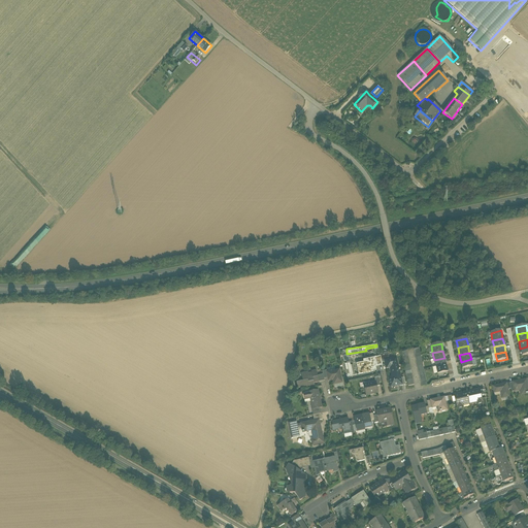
[(388,355),(381,357),(382,363),(385,362),(385,361),(389,360),(388,355)]
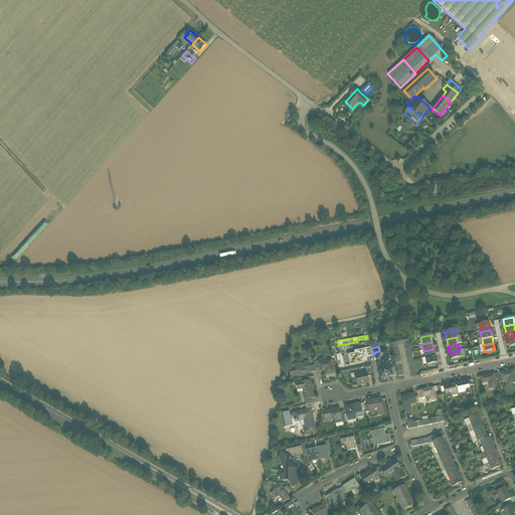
[(348,355),(350,365),(363,362),(363,361),(366,360),(365,357),(366,357),(364,349),(364,350),(360,351),(360,353),(348,355)]
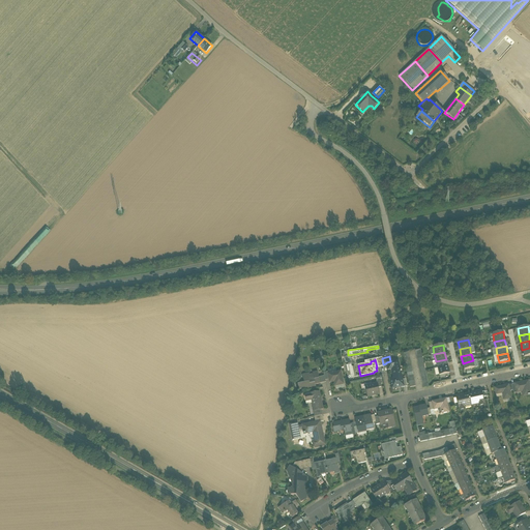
[(436,361),(437,369),(447,366),(446,359),(436,361)]
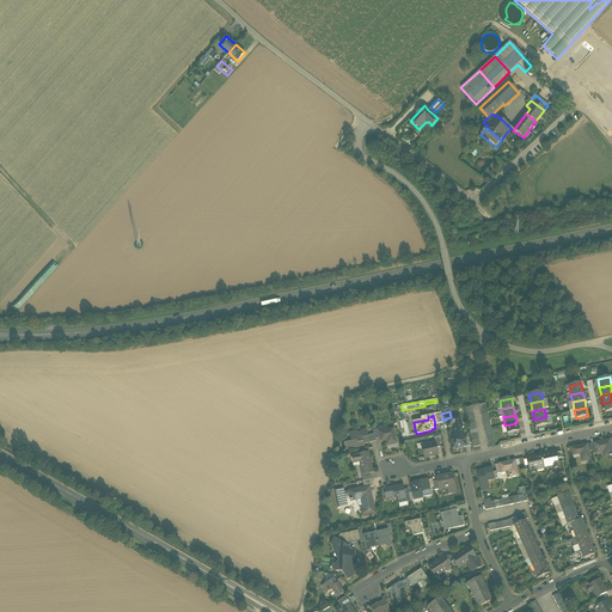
[(454,438),(454,439),(464,436),(459,416),(451,417),(446,418),(446,420),(448,428),(452,427),(454,438)]
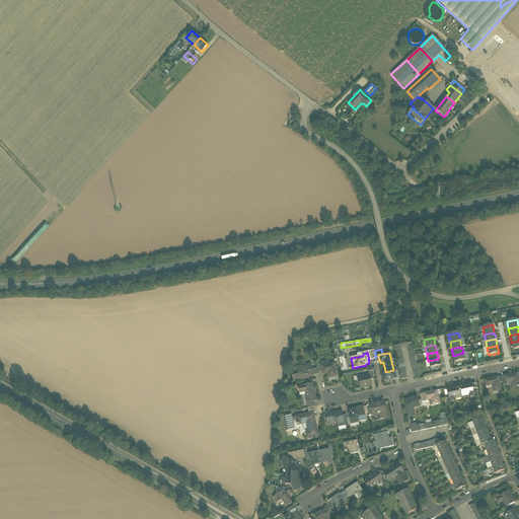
[(464,360),(463,353),(453,356),(454,362),(464,360)]
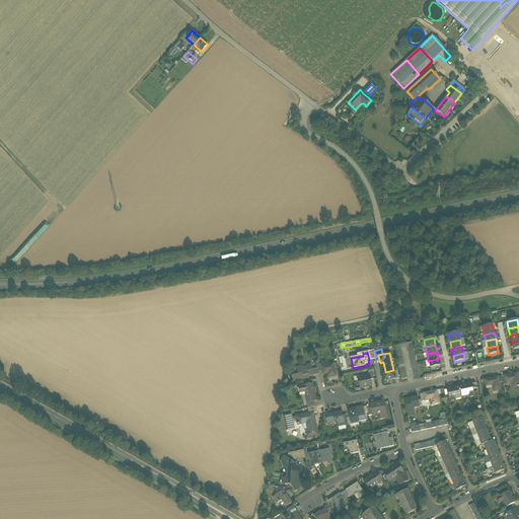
[(347,358),(344,359),(344,357),(339,357),(340,364),(343,363),(343,369),(349,368),(347,358)]
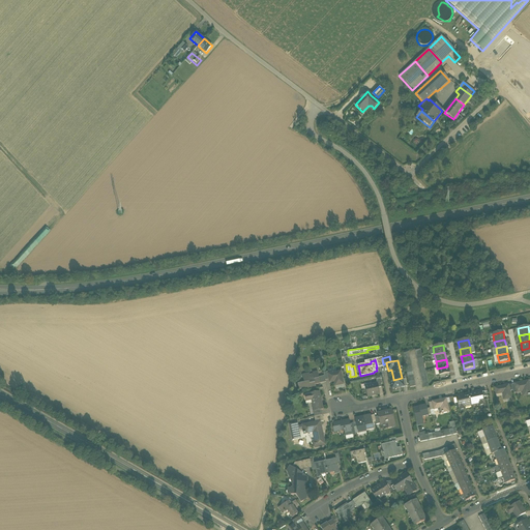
[(449,374),(447,366),(437,369),(439,376),(449,374)]
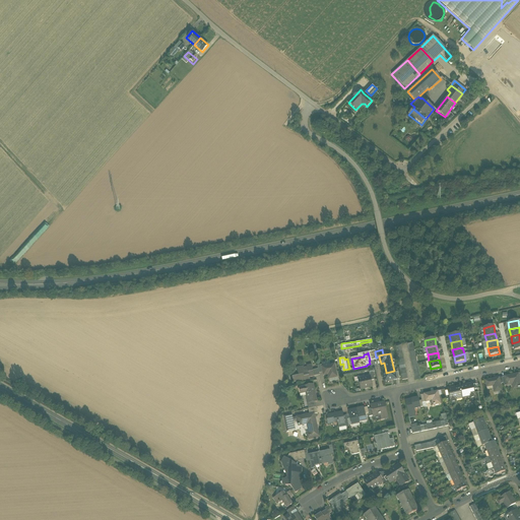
[(322,367),(323,372),(327,372),(327,375),(328,379),(337,377),(334,364),(322,367)]
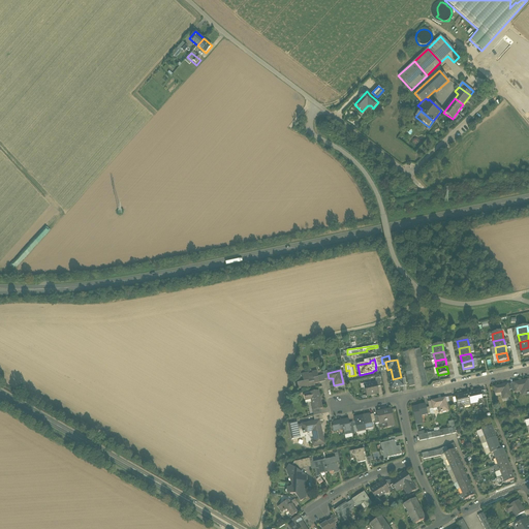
[(297,384),(298,389),(309,386),(314,385),(314,384),(319,383),(317,377),(316,372),(302,375),(303,382),(297,384)]
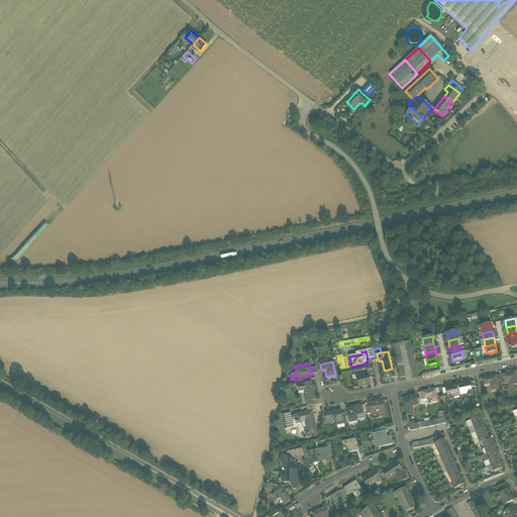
[(392,371),(392,369),(384,371),(384,370),(381,371),(383,380),(393,377),(392,371)]
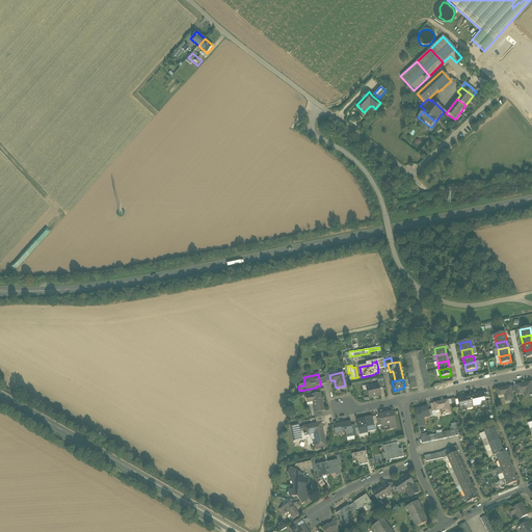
[(526,393),(527,398),(531,396),(531,392),(530,382),(516,386),(517,395),(526,393)]
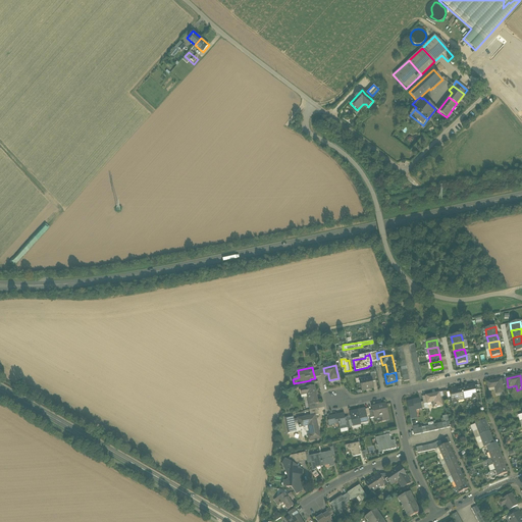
[(359,380),(361,390),(374,388),(372,382),(371,378),(359,380)]
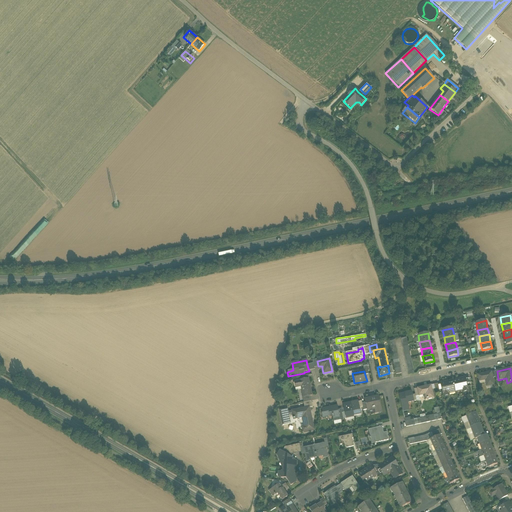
[(485,378),(486,386),(494,384),(492,378),(491,372),(478,375),(479,380),(485,378)]
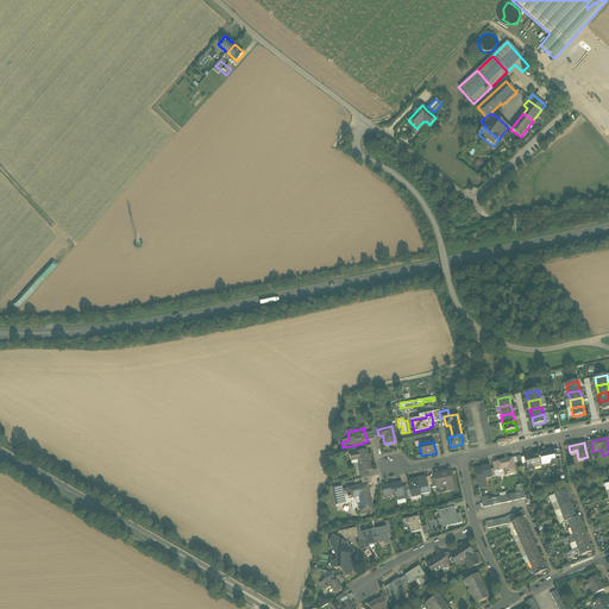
[(553,450),(539,453),(541,464),(548,462),(550,466),(556,465),(556,460),(554,458),(553,451),(553,450)]
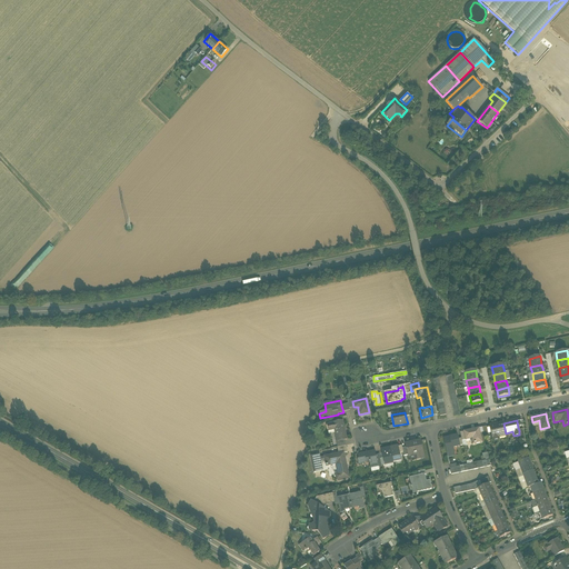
[(337,441),(337,442),(345,440),(347,440),(342,421),(332,423),(327,425),(328,432),(335,431),(337,441)]
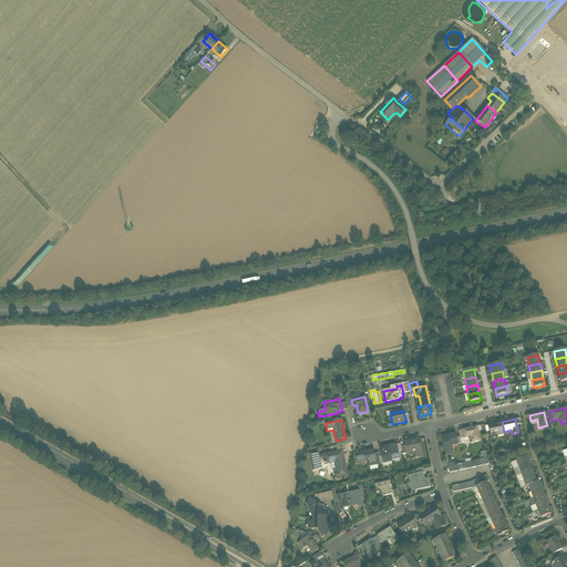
[(496,433),(504,432),(502,422),(487,424),(491,439),(497,437),(496,433)]
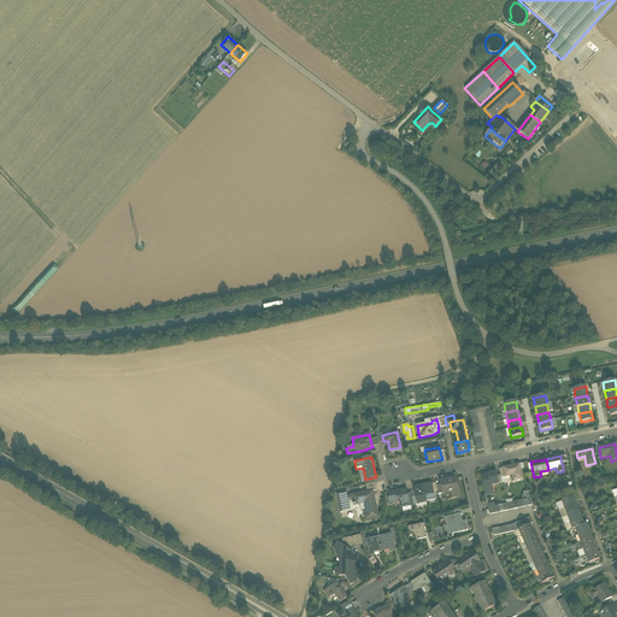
[(510,476),(511,482),(522,480),(518,465),(503,469),(504,477),(510,476)]
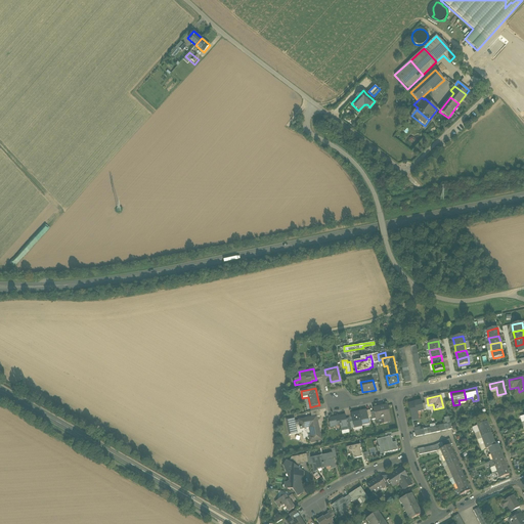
[(408,403),(412,421),(418,420),(417,412),(423,411),(422,405),(421,401),(408,403)]
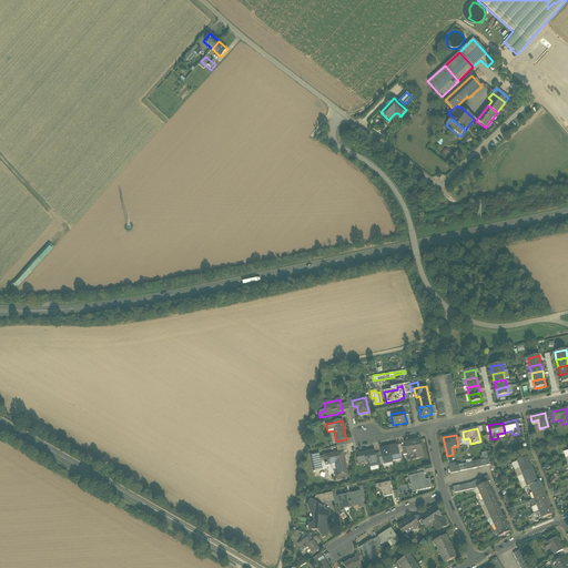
[(415,453),(416,458),(424,457),(419,439),(404,443),(405,447),(406,455),(415,453)]
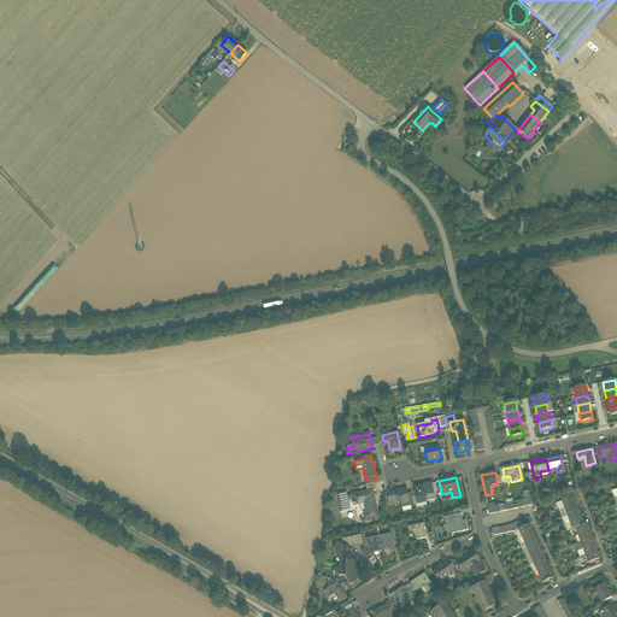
[(432,483),(423,486),(425,501),(434,500),(433,492),(432,485),(432,483)]
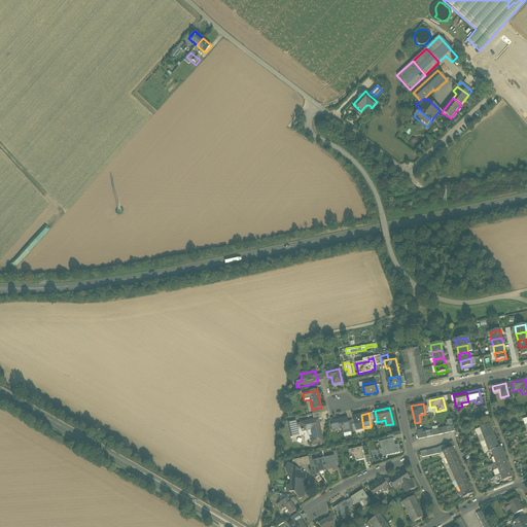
[(356,430),(363,428),(361,415),(353,417),(354,424),(356,430)]
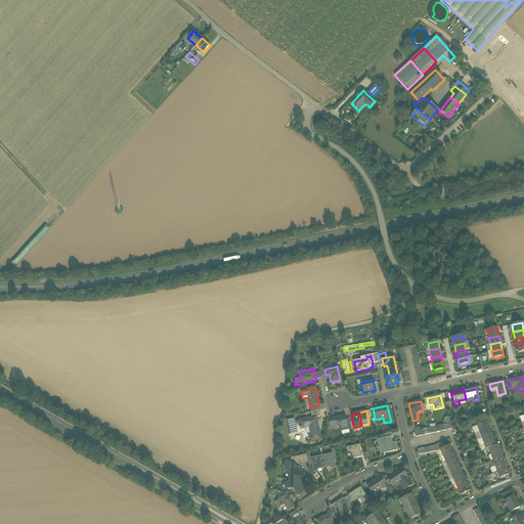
[(340,426),(341,431),(348,429),(346,420),(345,416),(330,419),(331,423),(329,423),(330,428),(340,426)]
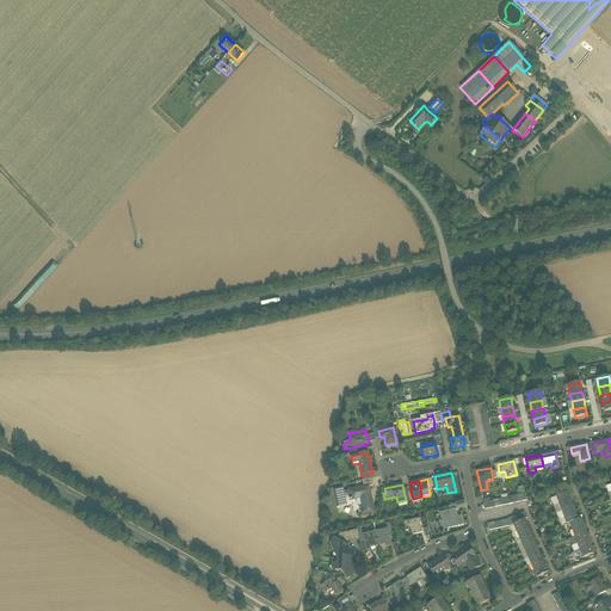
[(360,510),(362,516),(374,513),(370,498),(369,493),(368,487),(363,488),(344,492),(344,494),(349,493),(351,500),(360,498),(363,510),(360,510)]
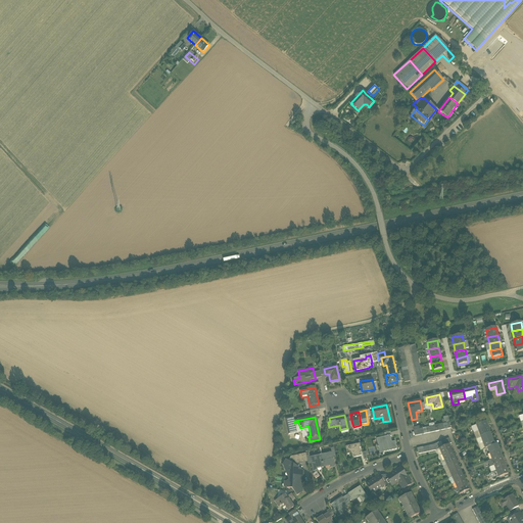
[(289,434),(289,435),(294,434),(294,433),(296,433),(294,423),(294,421),(293,418),(285,420),(288,434),(289,434)]
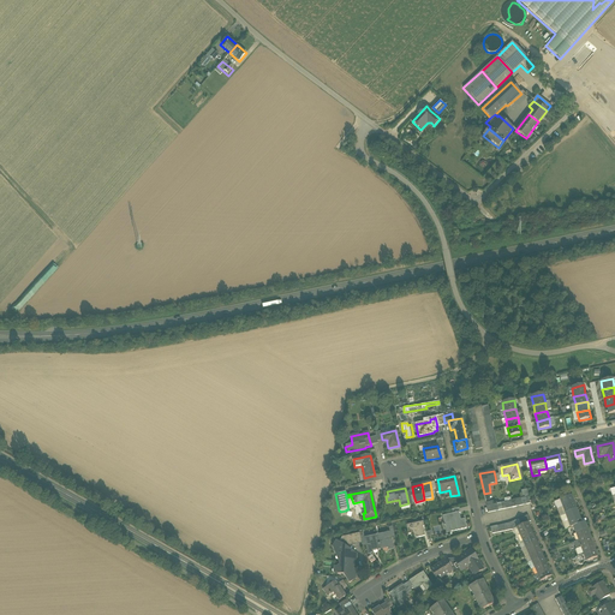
[(571,496),(560,500),(562,507),(573,503),(571,496)]
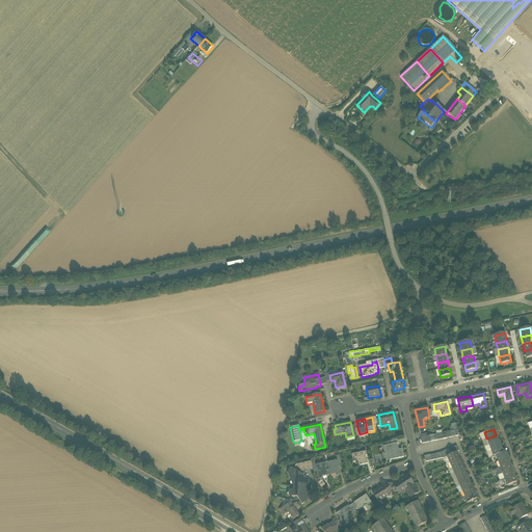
[(496,435),(486,439),(488,445),(498,441),(496,435)]
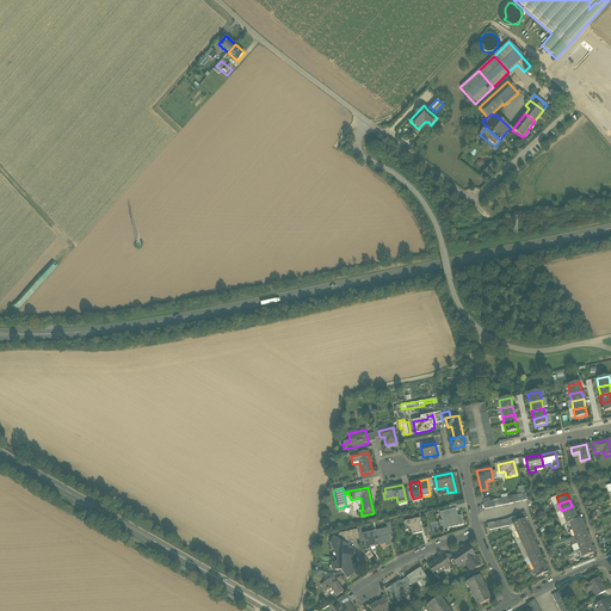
[(572,506),(561,511),(563,518),(575,513),(572,506)]
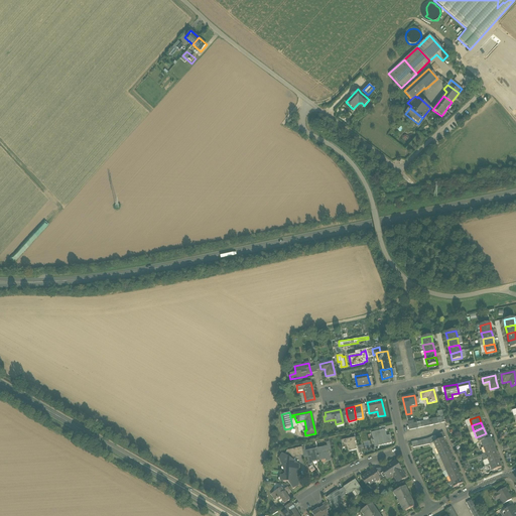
[(377,441),(378,446),(391,443),(390,437),(386,438),(384,430),(379,431),(371,433),(373,441),(377,441)]
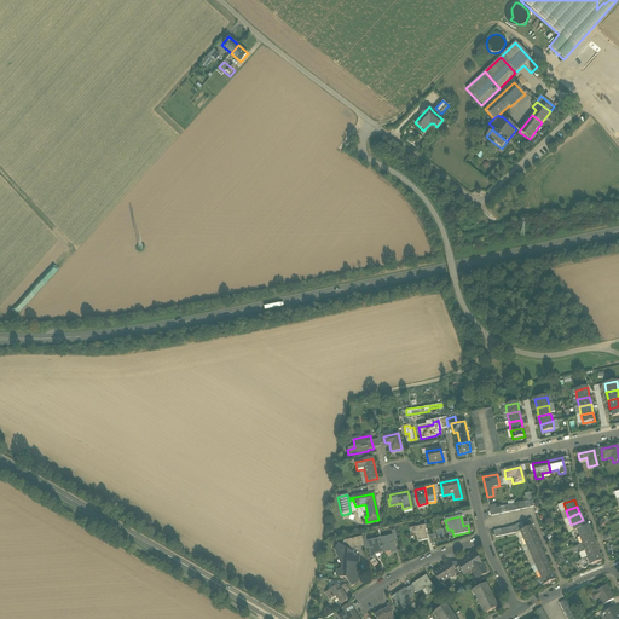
[(583,520),(571,525),(574,531),(577,531),(585,527),(583,520)]
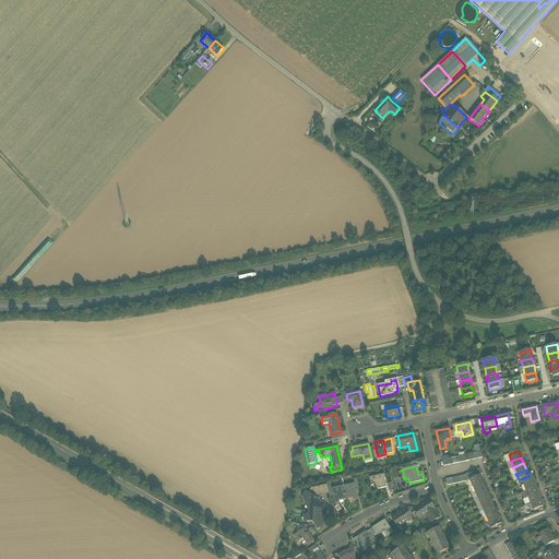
[(376,483),(377,489),(387,487),(384,479),(385,479),(384,474),(369,477),(370,484),(376,483)]
